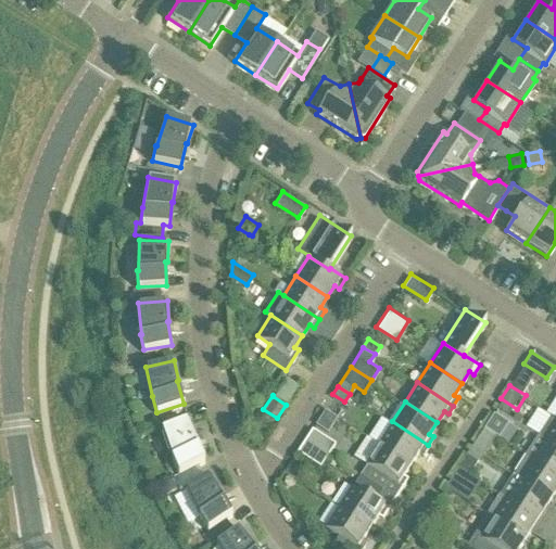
[(315,423),(327,430),(336,416),(325,408),(315,423)]
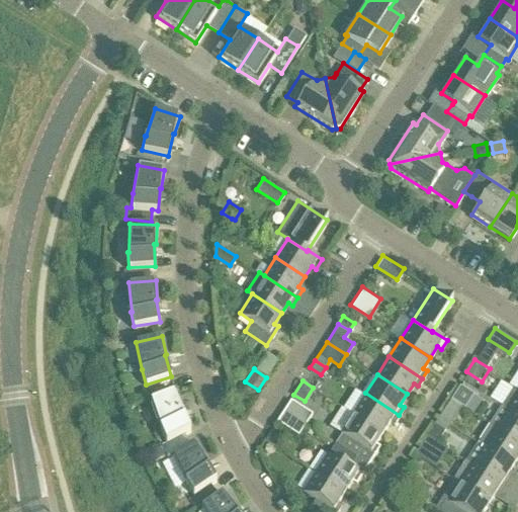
[(450,396),(461,403),(463,404),(470,392),(458,384),(450,396)]
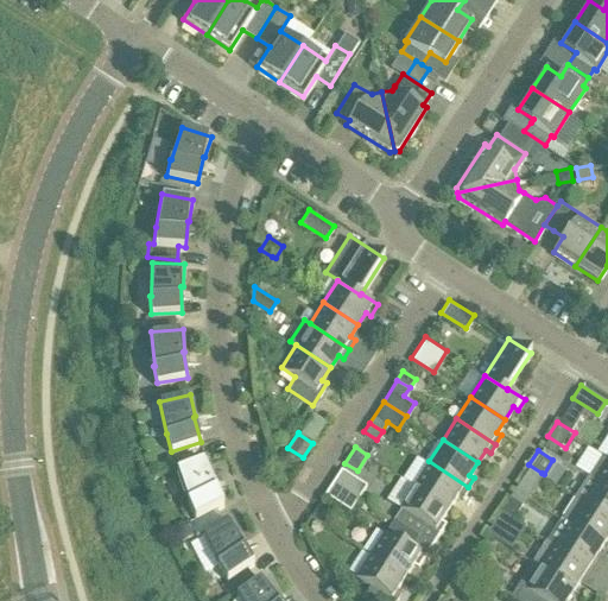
[(607,455),(602,451),(589,473),(607,485),(607,455)]
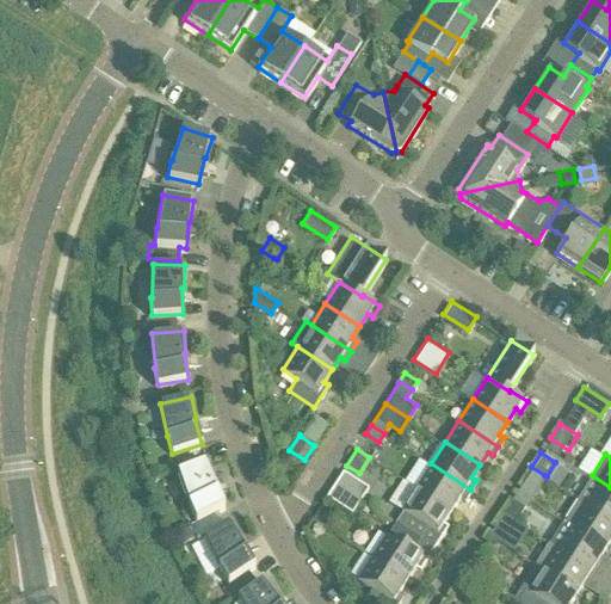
[(196,519),(224,506),(214,481),(215,481),(208,461),(178,470),(189,503),(196,519)]
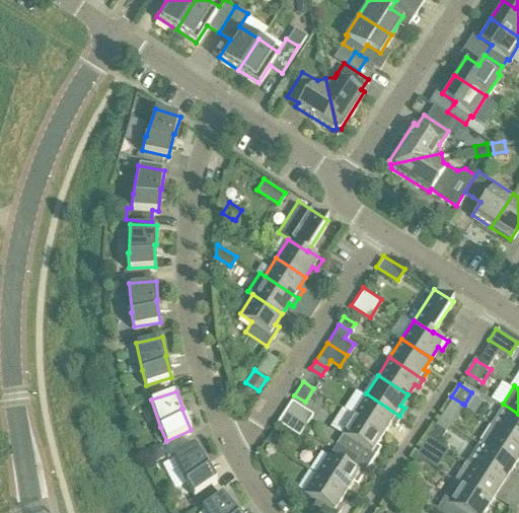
[(366,393),(354,413),(383,431),(390,421),(394,423),(399,416),(366,393)]
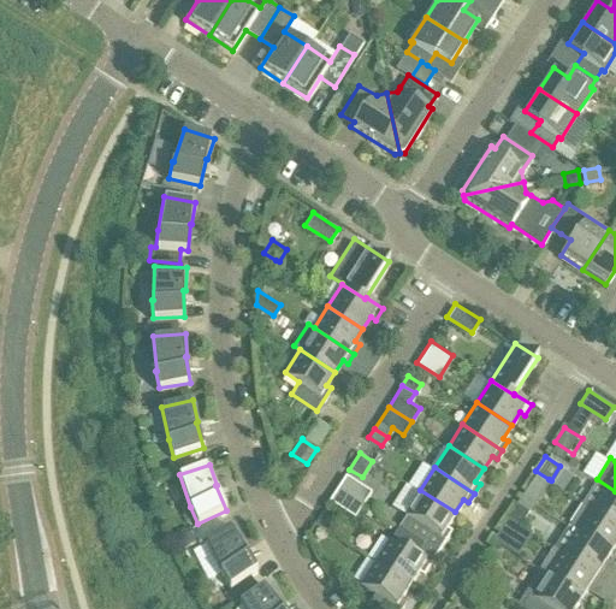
[(535,471),(533,476),(523,489),(537,497),(546,484),(549,479),(535,471)]
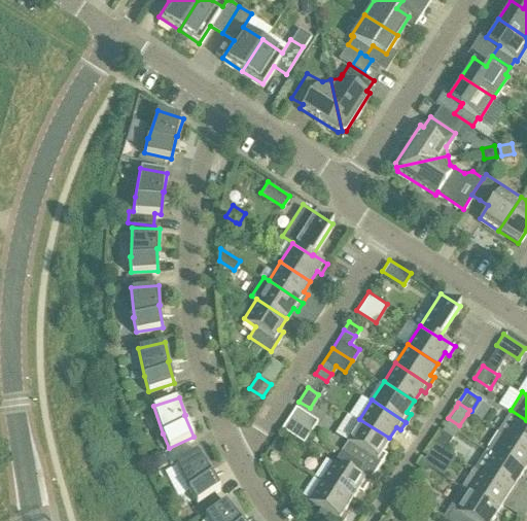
[(295,405),(288,415),(310,429),(317,418),(295,405)]
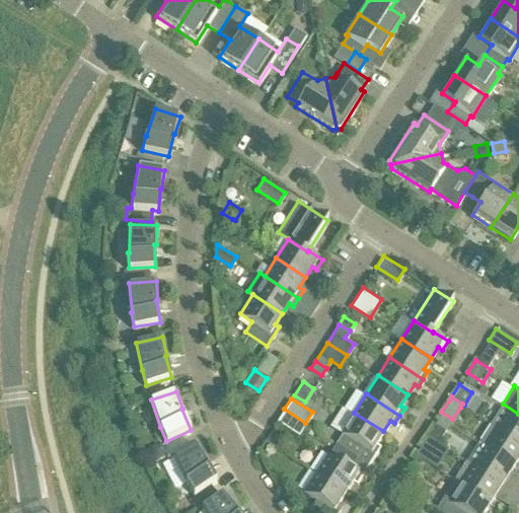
[(518,414),(503,404),(491,423),(518,440),(518,414)]
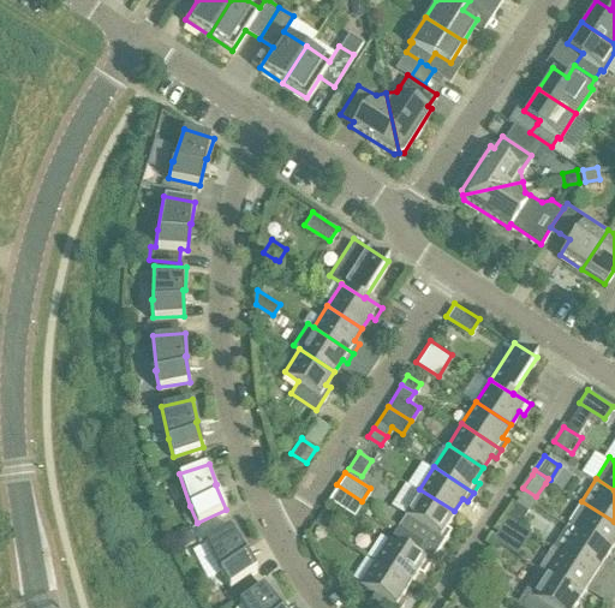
[(362,501),(336,484),(329,498),(354,513),(362,501)]
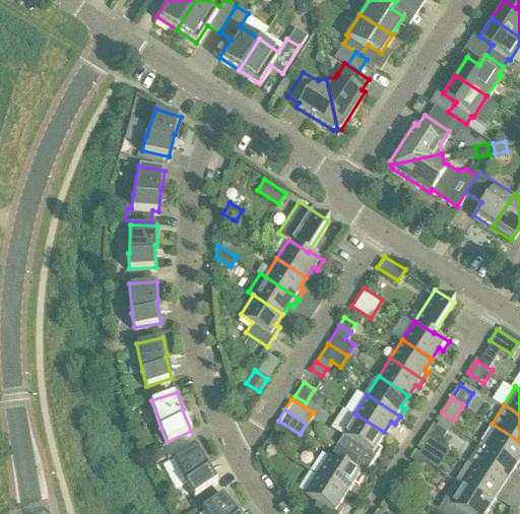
[(354,413),(335,443),(370,464),(381,446),(377,443),(384,432),(354,413)]
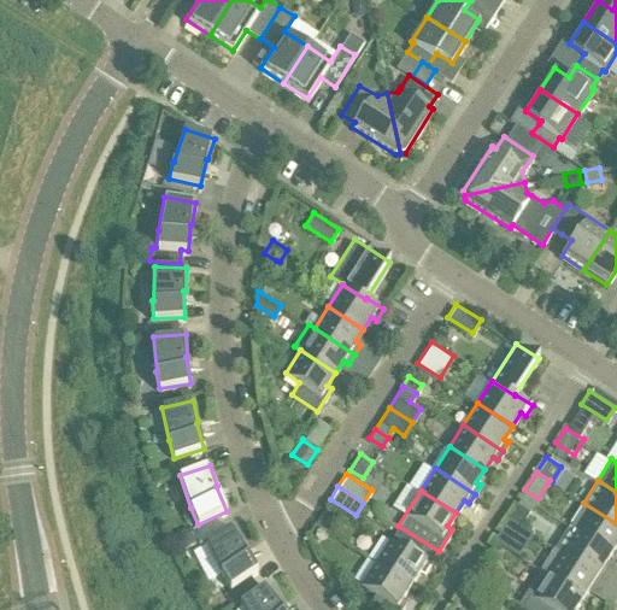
[(518,502),(509,516),(521,523),(529,509),(518,502)]
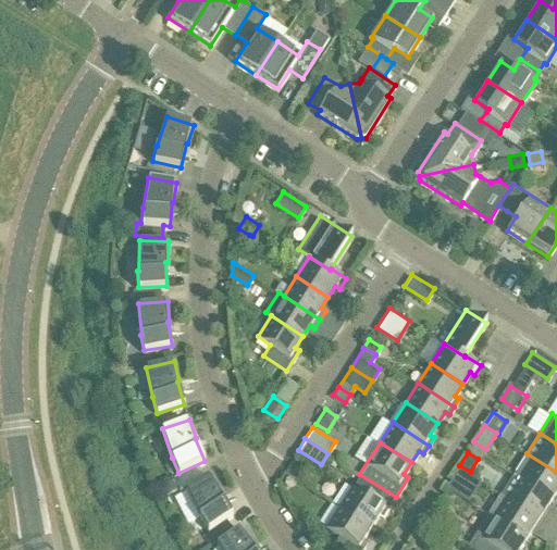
[(556,472),(527,453),(514,473),(552,497),(556,488),(556,472)]
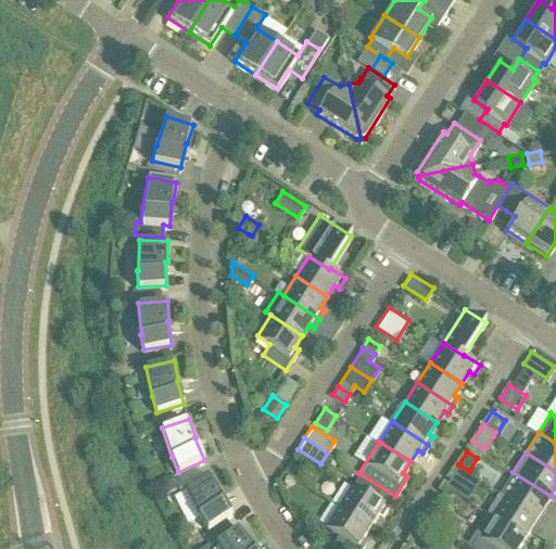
[(306,462),(294,455),(285,469),(297,477),(306,462)]
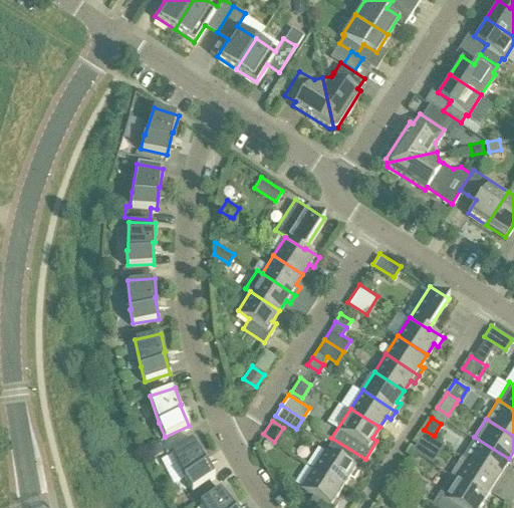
[(434,436),(424,430),(416,442),(426,448),(434,436)]
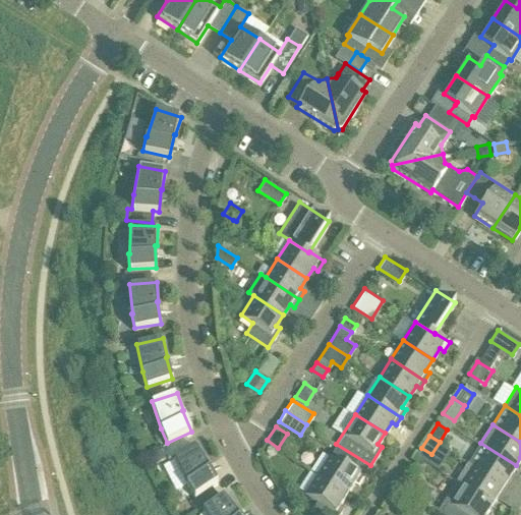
[(480,443),(468,461),(508,487),(514,478),(510,475),(516,465),(480,443)]
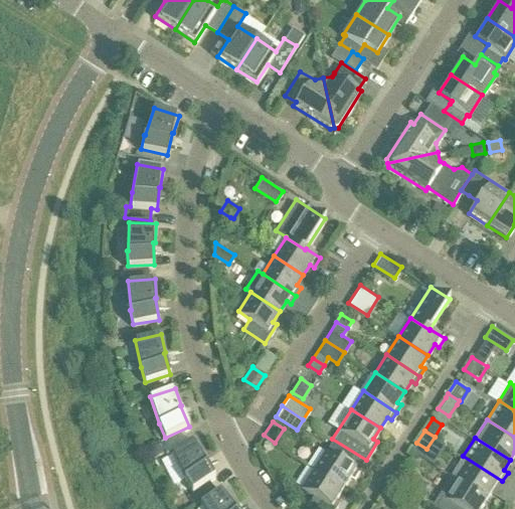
[(158,439),(149,443),(153,452),(162,448),(158,439)]
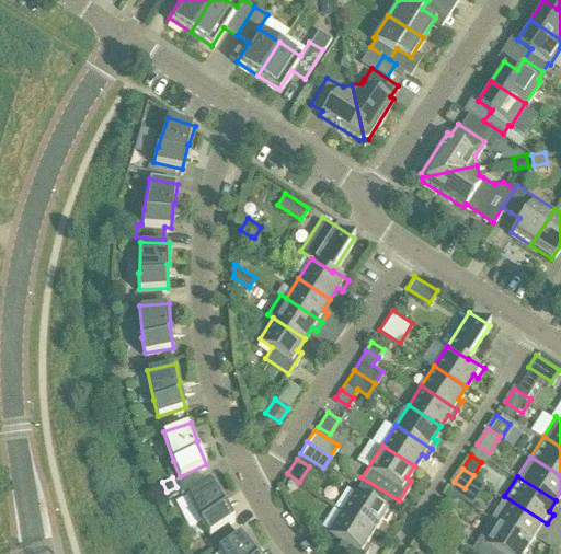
[(362,477),(342,508),(374,529),(381,518),(386,520),(399,500),(362,477)]
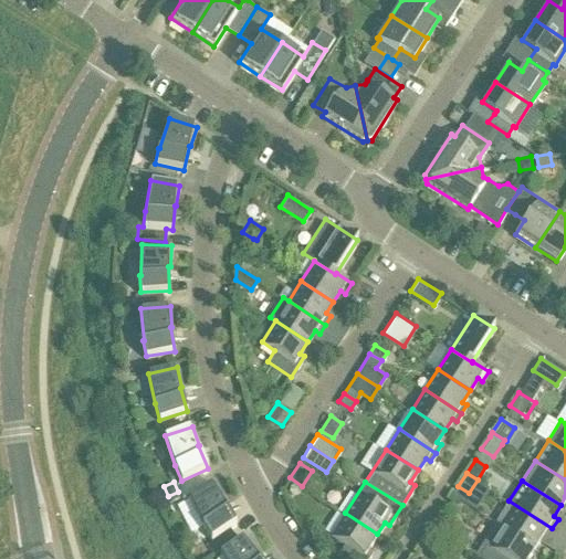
[(211,538),(236,523),(222,502),(223,501),(215,483),(189,496),(203,524),(202,524),(211,538)]
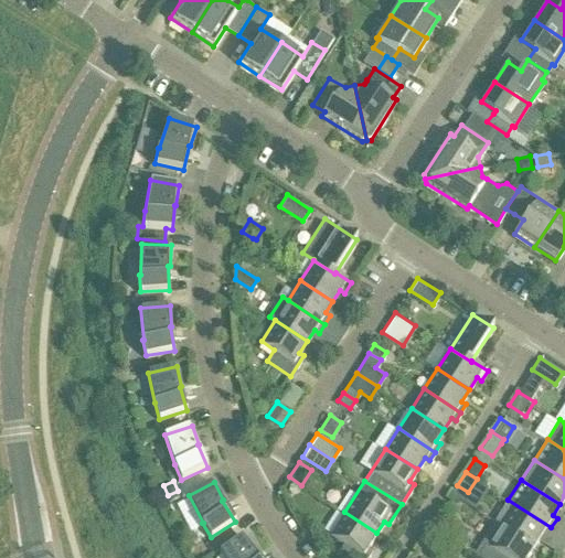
[(508,500),(496,519),(534,545),(541,533),(545,536),(551,527),(508,500)]
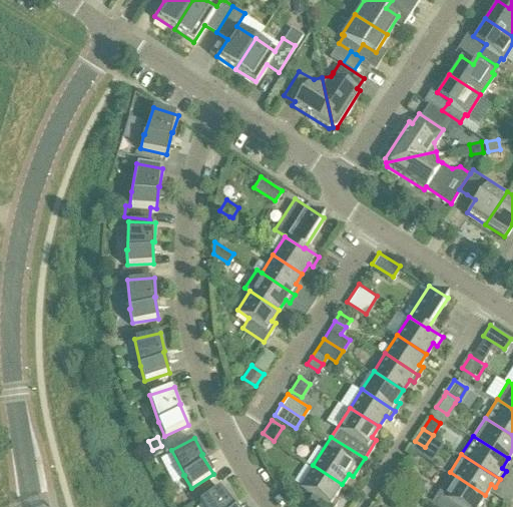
[(301,484),(312,492),(306,502),(313,506),(333,506),(339,497),(335,495),(342,484),(313,465),(301,484)]
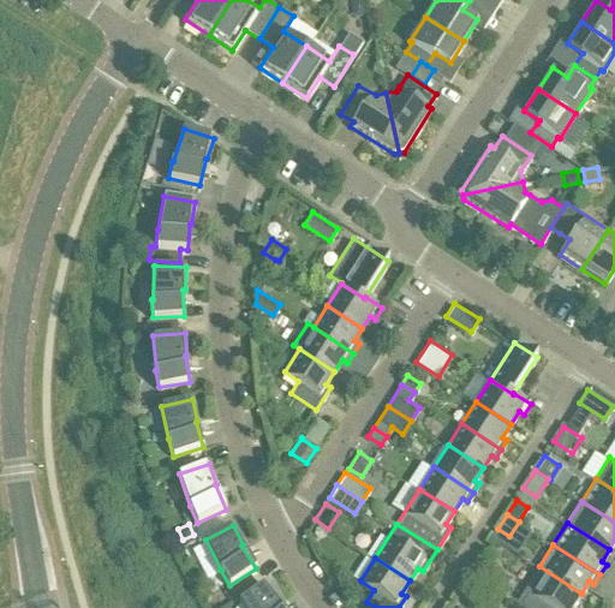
[(530,607),(575,607),(573,606),(581,594),(539,566),(518,600),(530,607)]
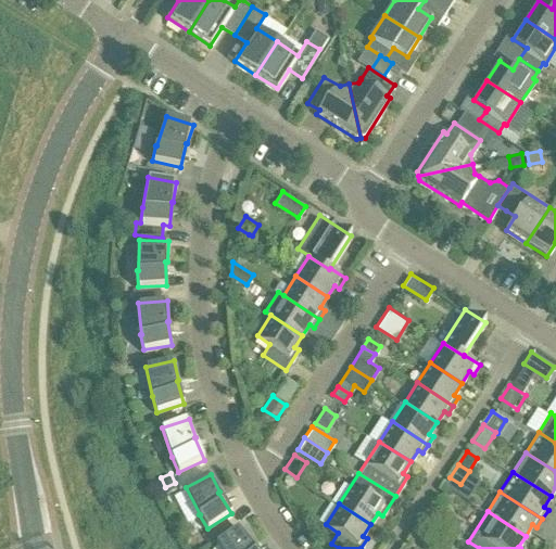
[(254,548),(251,544),(252,543),(240,526),(216,543),(220,548),(254,548)]
